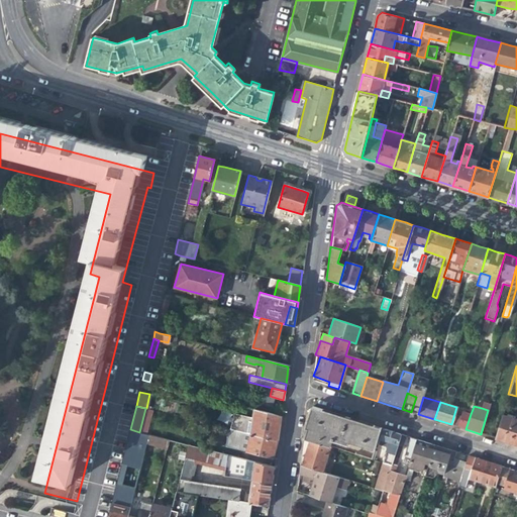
[(307,409),(303,437),(309,439),(331,446),(333,440),(348,445),(350,441),(375,449),(382,428),(372,425),(372,427),(322,411),(323,410),(313,407),(307,409)]
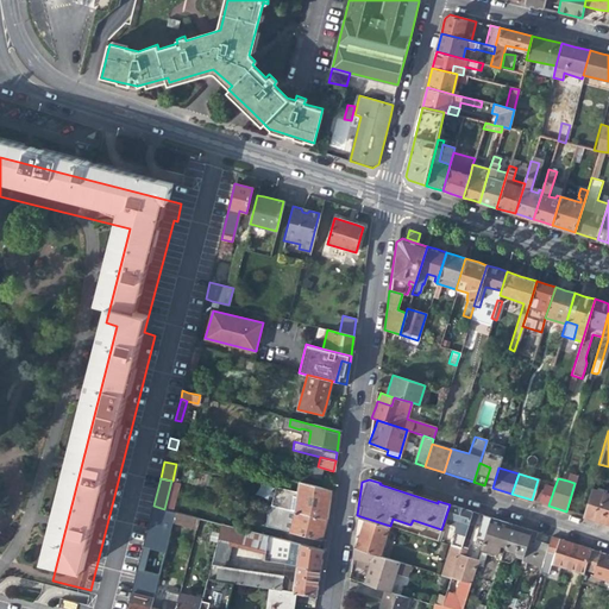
[(299,482),(294,512),(326,520),(328,504),(331,490),(299,482)]
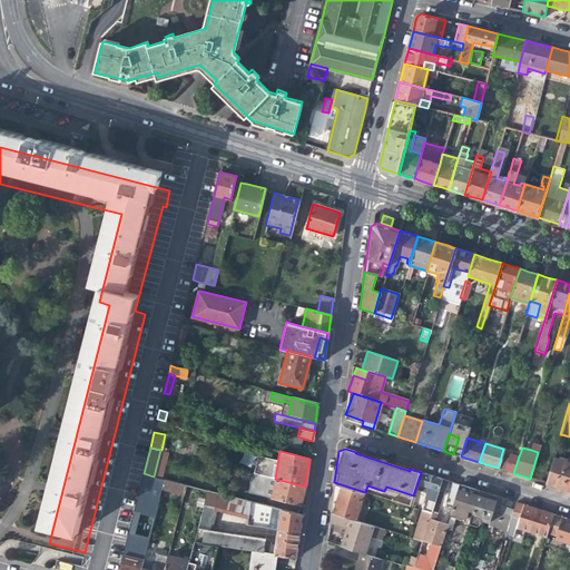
[(503,471),(513,473),(517,463),(519,457),(509,453),(505,465),(503,471)]
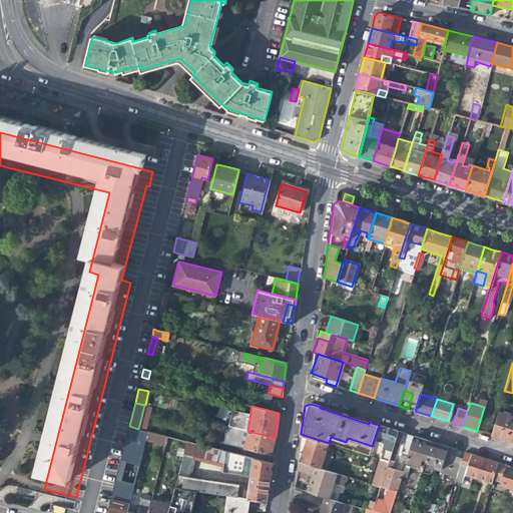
[(512,416),(498,412),(490,435),(502,439),(512,442),(512,416)]
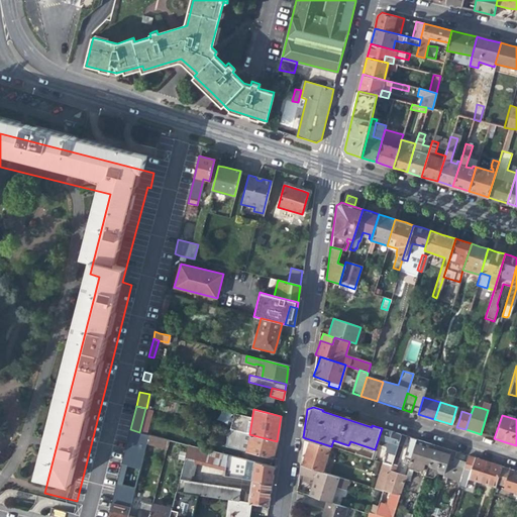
[(389,446),(383,463),(391,466),(392,464),(401,434),(397,433),(387,430),(384,429),(381,439),(392,442),(389,446)]
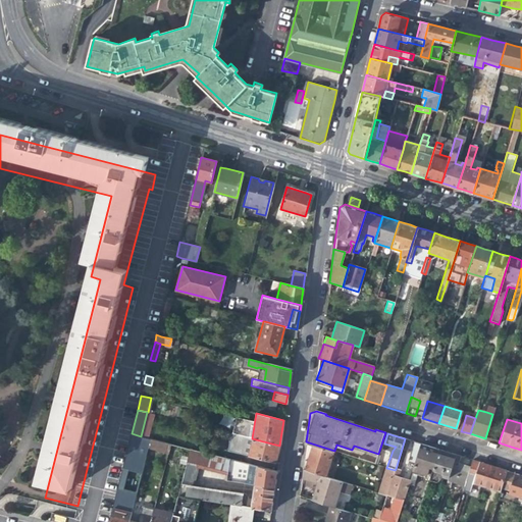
[(166,453),(169,444),(150,438),(147,448),(166,453)]
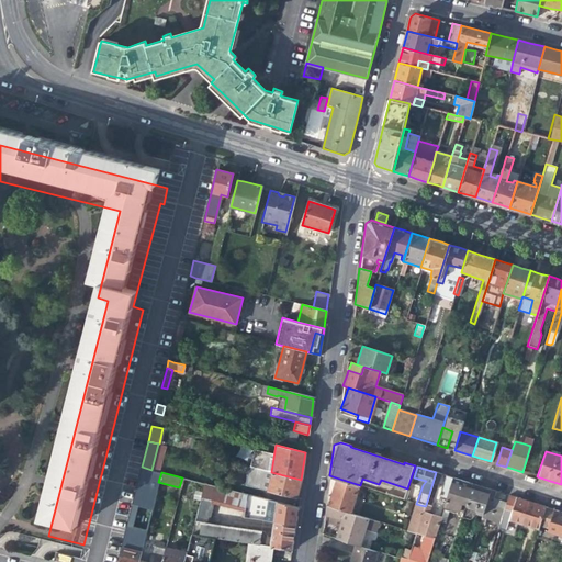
[(295,498),(301,480),(271,472),(267,491),(295,498)]
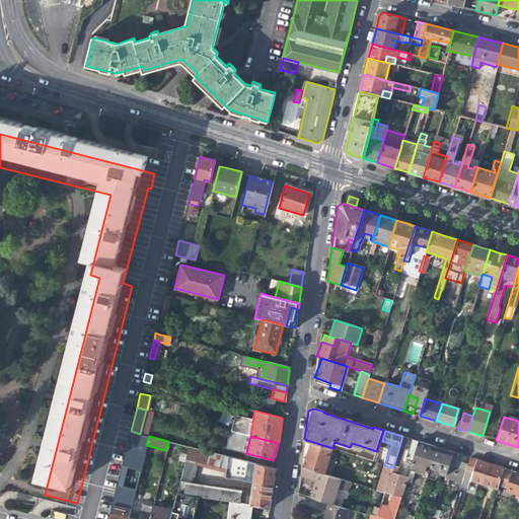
[(404,465),(411,467),(419,442),(411,439),(408,447),(404,457),(406,458),(404,465)]
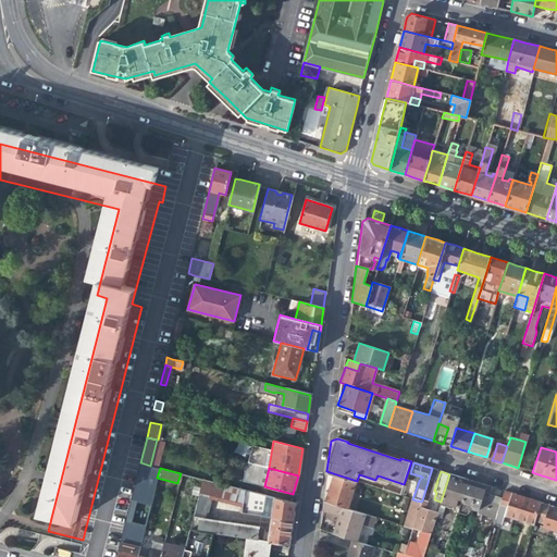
[(346,508),(357,481),(333,473),(330,483),(327,491),(324,491),(322,500),(341,507),(346,508)]
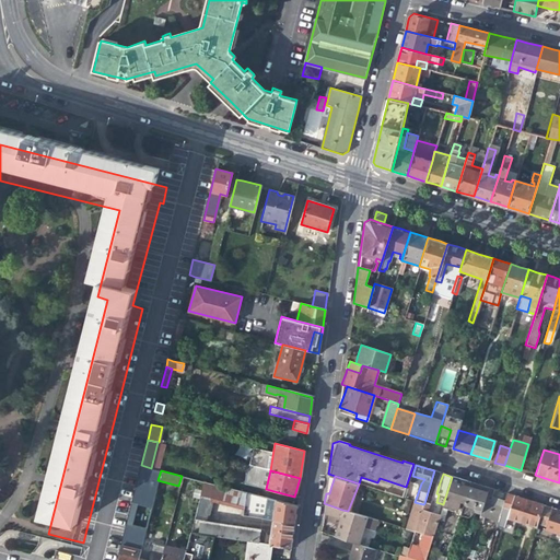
[(462,501),(464,502),(470,482),(452,477),(443,504),(439,520),(444,521),(448,506),(458,510),(462,501)]
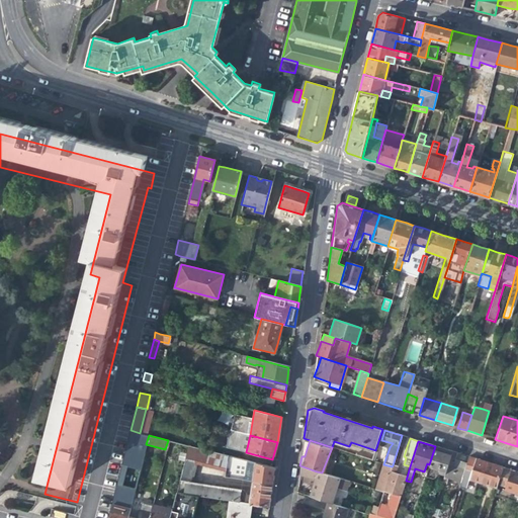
[(194,461),(225,468),(227,455),(187,445),(175,493),(197,496),(228,501),(244,503),(245,495),(242,490),(191,482),(194,467),(194,461)]
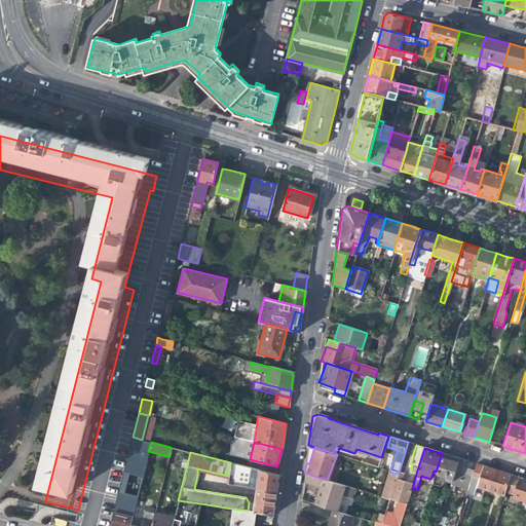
[(444,479),(452,482),(459,458),(442,453),(436,472),(433,483),(439,485),(443,483),(444,479)]
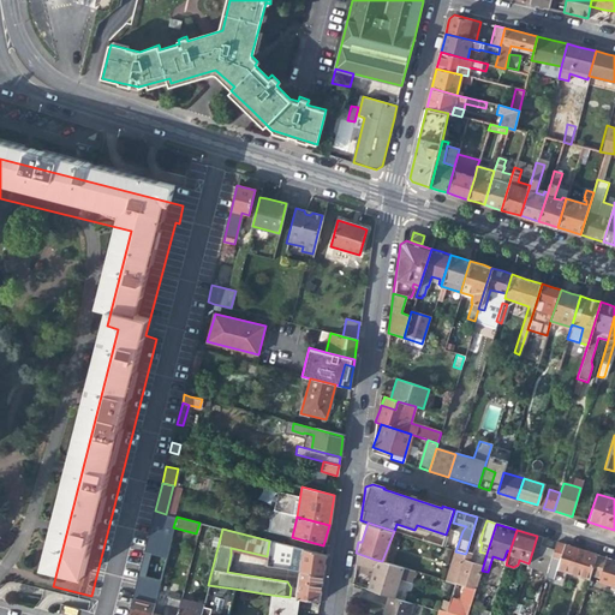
[(149,531),(127,614),(150,614),(154,604),(165,560),(171,537),(149,531)]
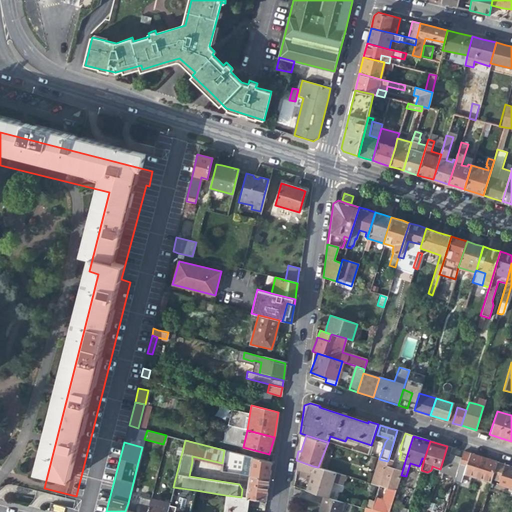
[(455,476),(457,471),(461,458),(453,456),(450,455),(452,448),(447,446),(440,469),(437,477),(441,478),(443,473),(455,476)]
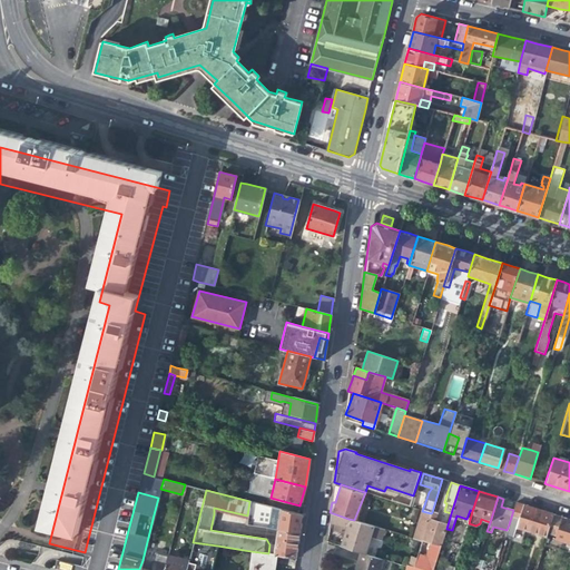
[(301,514),(249,501),(247,516),(246,524),(277,530),(298,533),(300,526),(301,514)]
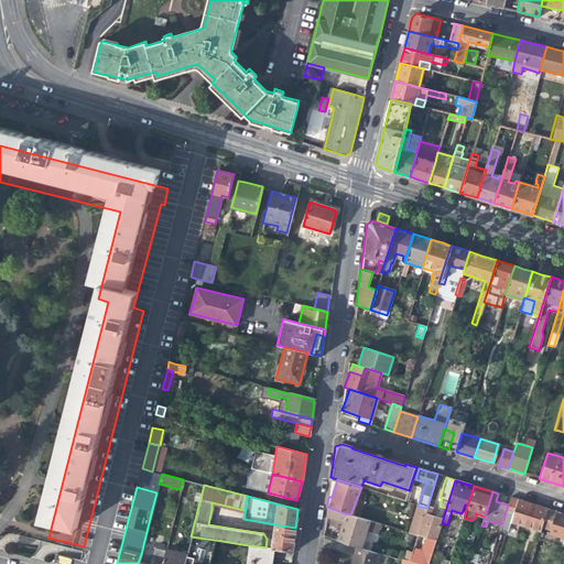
[(540,531),(541,527),(548,509),(532,503),(510,497),(508,505),(503,519),(540,531)]
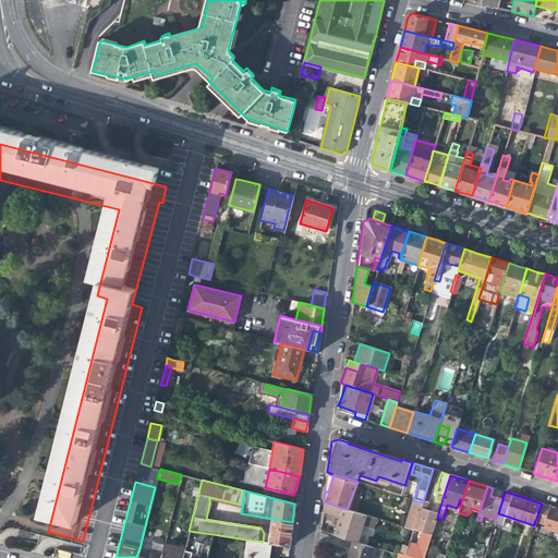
[(414,531),(421,509),(422,502),(413,500),(405,528),(414,531)]
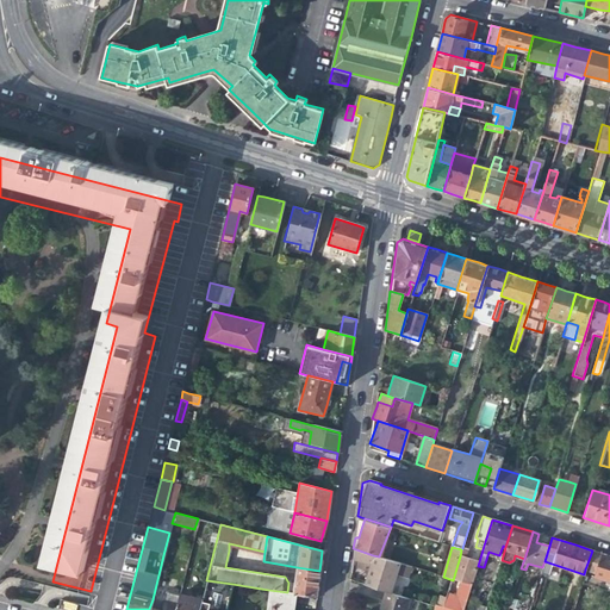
[(465,549),(462,548),(461,549),(460,556),(461,556),(454,579),(462,580),(458,597),(448,595),(448,597),(444,607),(456,609),(464,609),(472,584),(471,584),(478,561),(464,556),(465,549)]
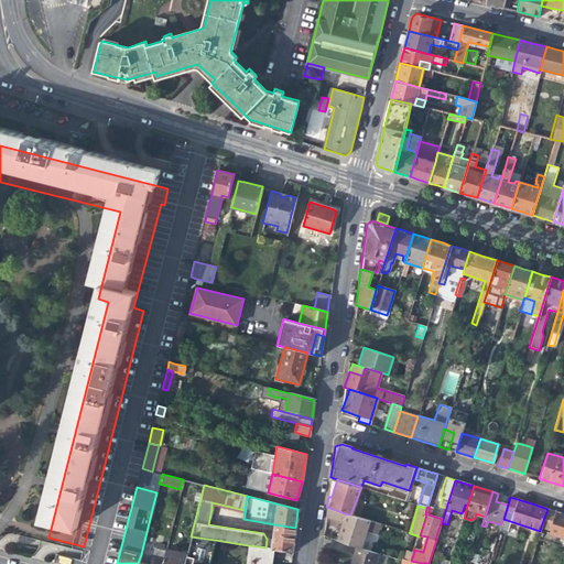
[(563,538),(563,513),(561,513),(548,509),(541,527),(551,530),(549,533),(563,538)]
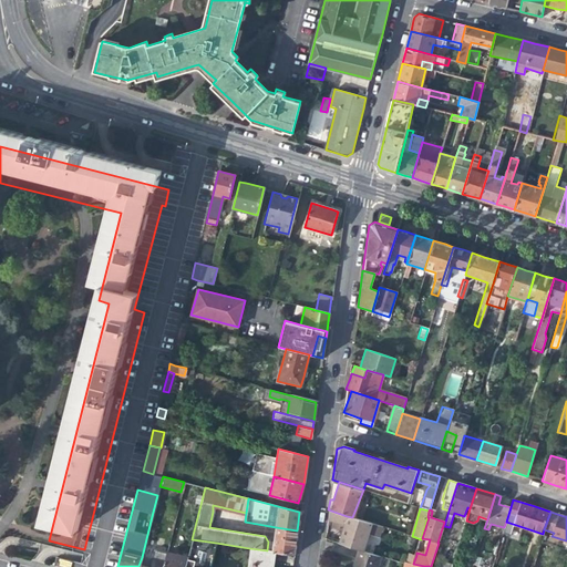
[(372,524),(352,517),(347,516),(342,531),(338,544),(358,549),(364,552),(372,524)]
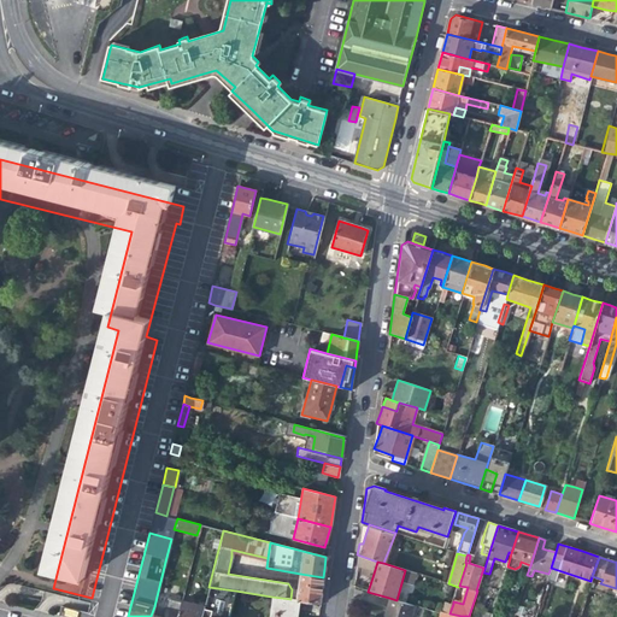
[(300,574),(297,600),(298,600),(318,604),(322,588),(323,577),(300,574)]
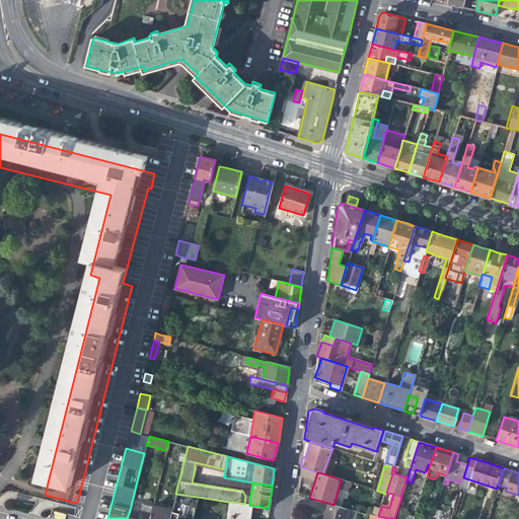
[(168,518),(192,518),(198,497),(175,494),(171,511),(168,518)]
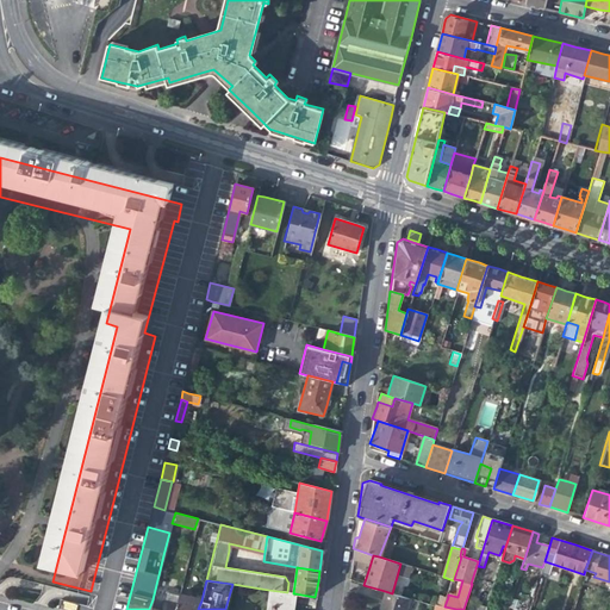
[(291,609),(294,593),(293,593),(287,592),(268,590),(265,609),(291,609)]
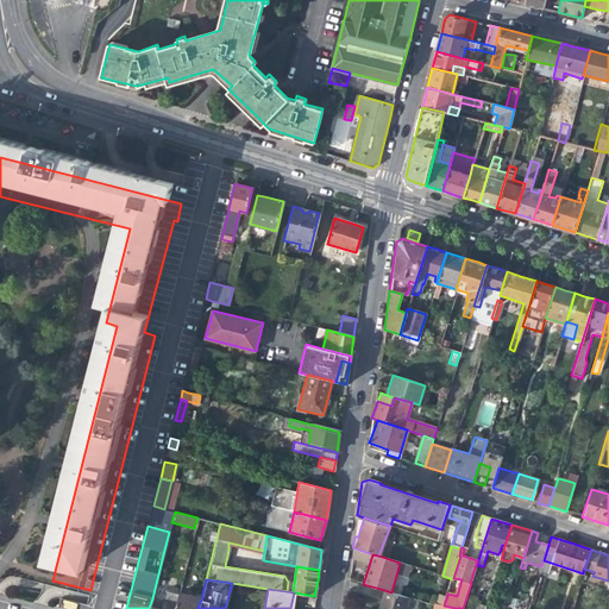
[(403,608),(408,597),(391,592),(384,590),(380,601),(376,608),(403,608)]
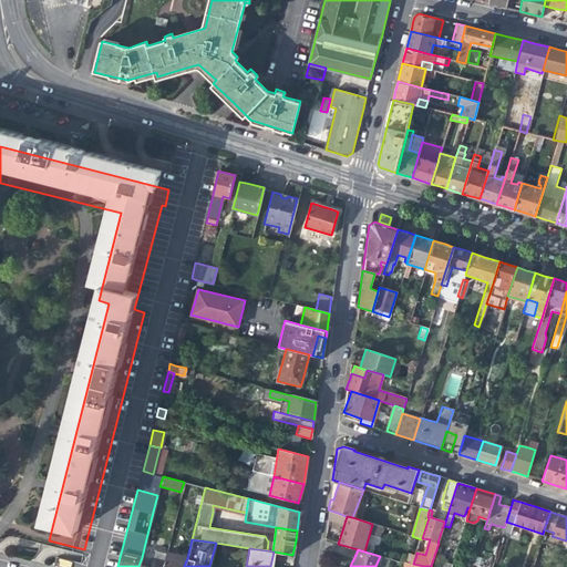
[(157,562),(142,557),(138,566),(162,566),(165,554),(160,552),(157,562)]
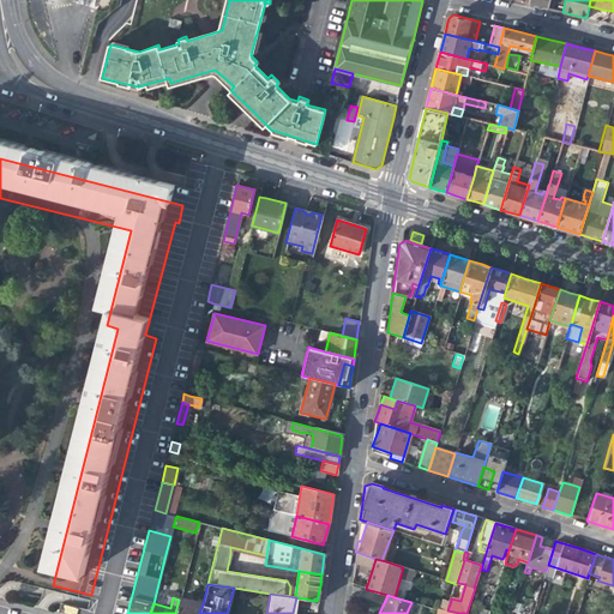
[(199,613),(203,605),(179,599),(179,600),(175,613),(199,613)]
